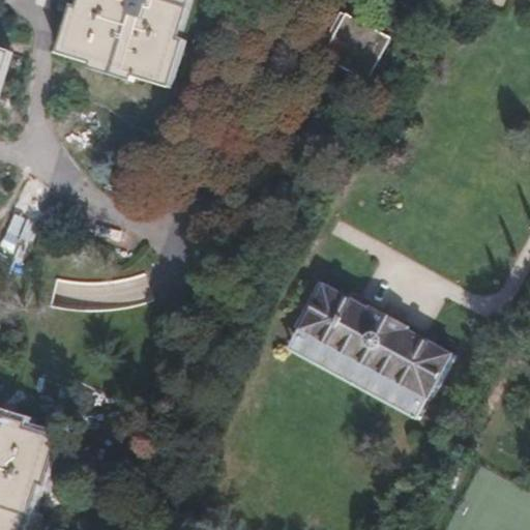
[(82,0),(65,58),(167,88),(193,0),(82,0)]
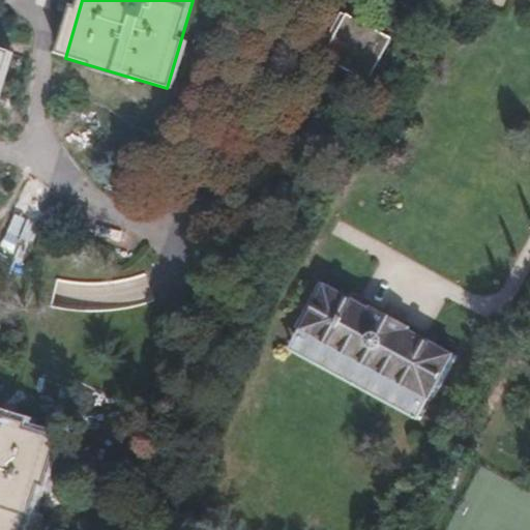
[(343,15),(319,57),(369,84),(391,41),(343,15)]
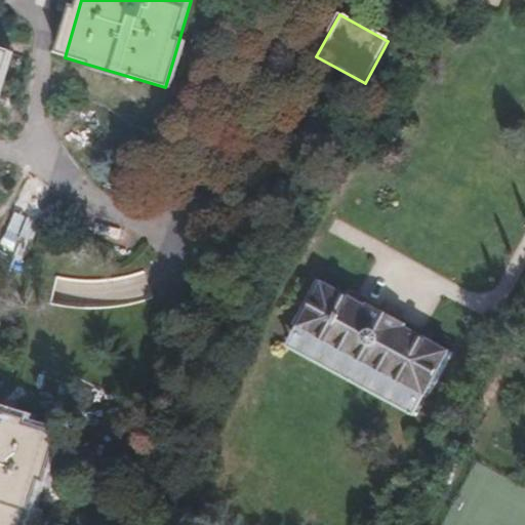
[(337,273),(311,322),(427,386),(453,335),(337,273)]
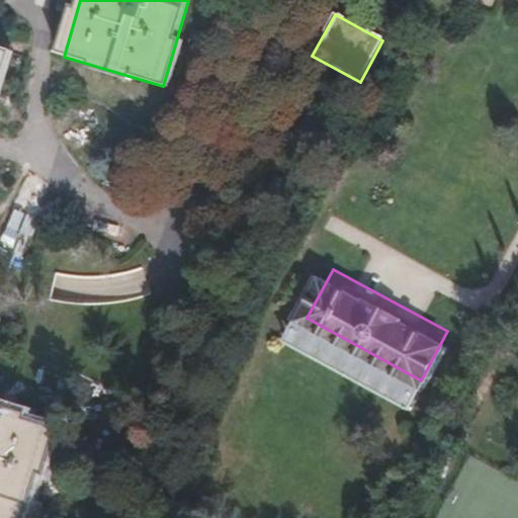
[(58,276),(58,303),(148,299),(147,273),(58,276)]
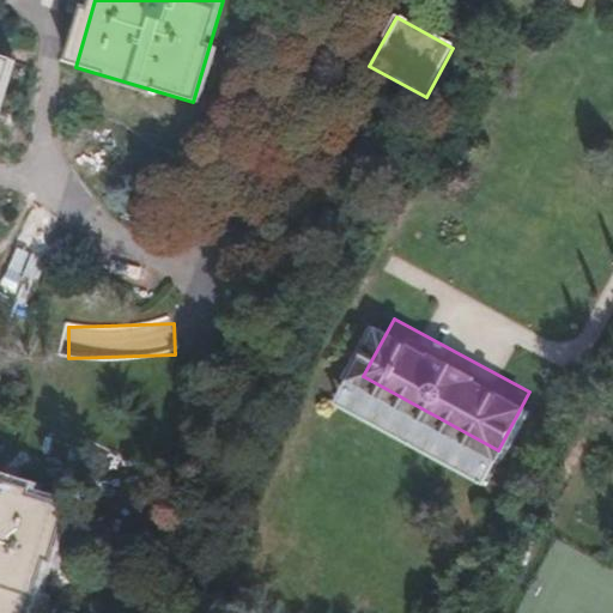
[(498,450),(363,376),(352,398),(486,472),(498,450)]
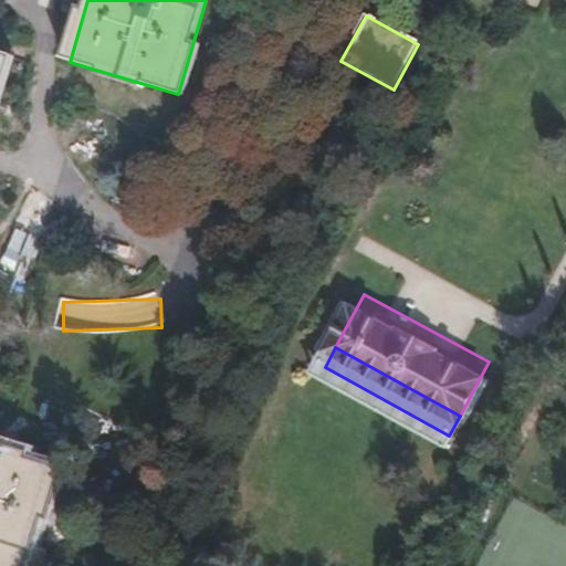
[(0,439),(0,565),(31,565),(65,461),(0,439)]
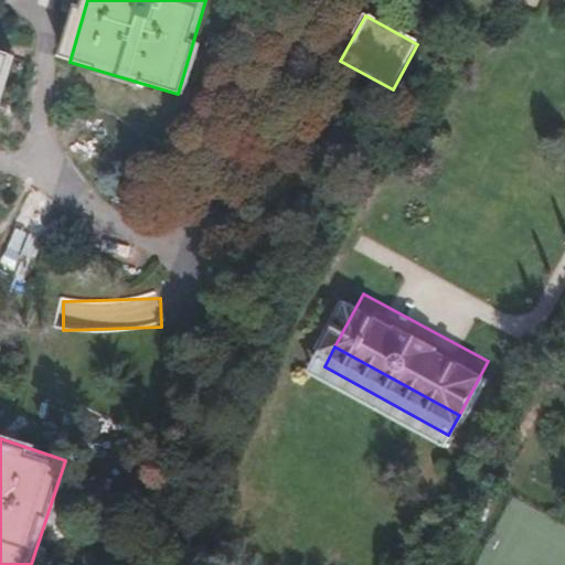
All buildings are outlined.
